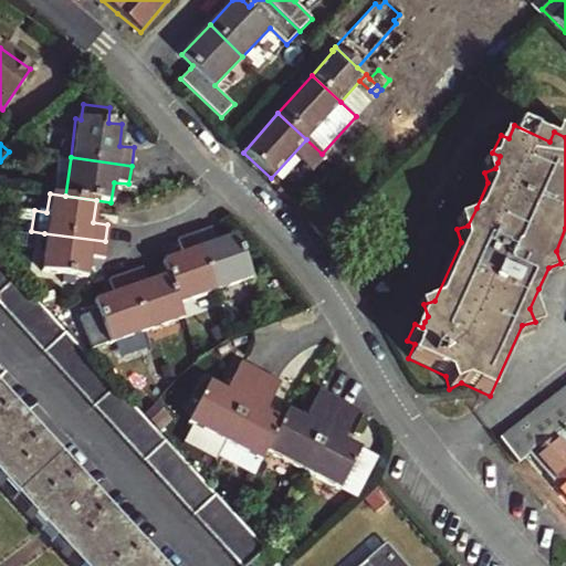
[(332,230),(315,215),(310,221),(326,236),(332,230)]
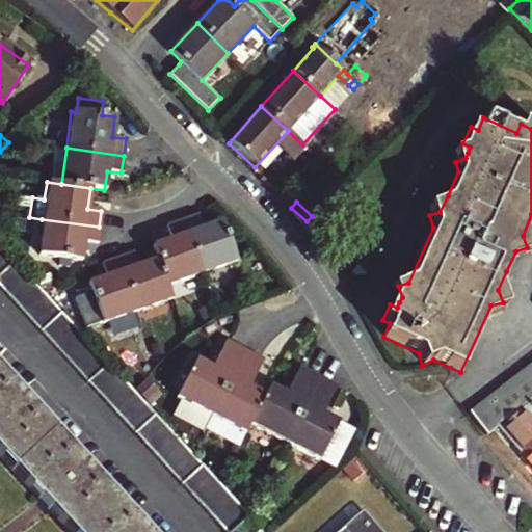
[(307,221),(291,208),(289,209),(304,224),(307,221)]
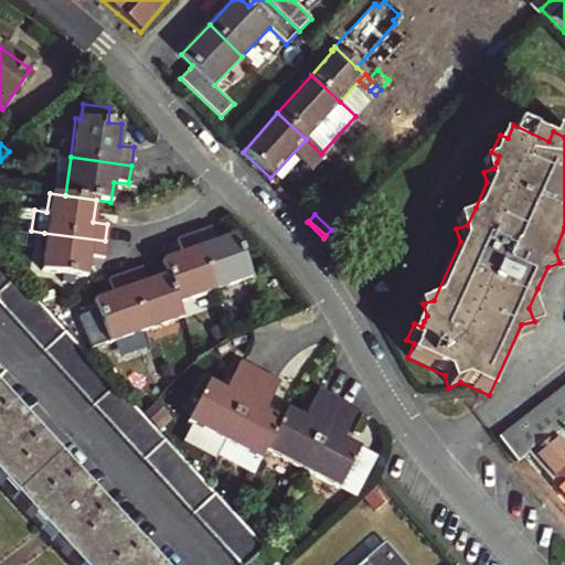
[(210,228),(193,234),(213,294),(251,280),(235,236),(215,243),(210,228)]
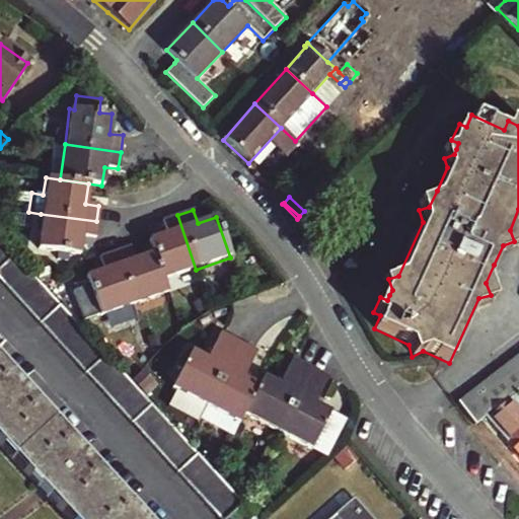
[(41,214),(36,248),(79,253),(81,236),(94,237),(96,221),(41,214)]
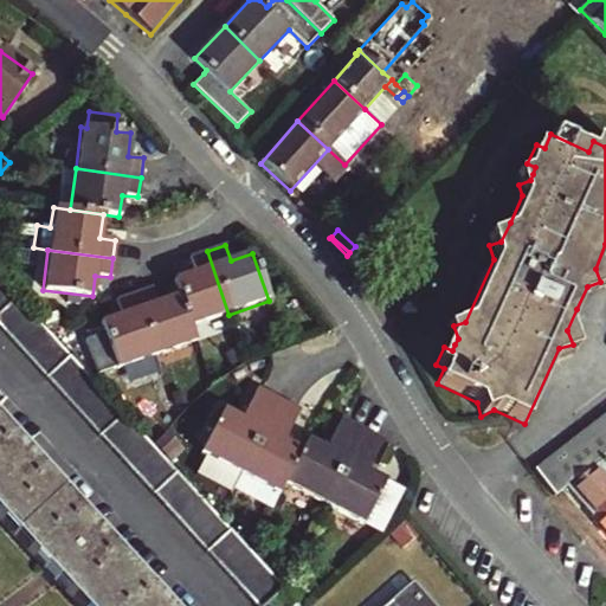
[(173,281),(179,295),(189,328),(229,315),(207,251),(189,257),(194,274),(173,281)]
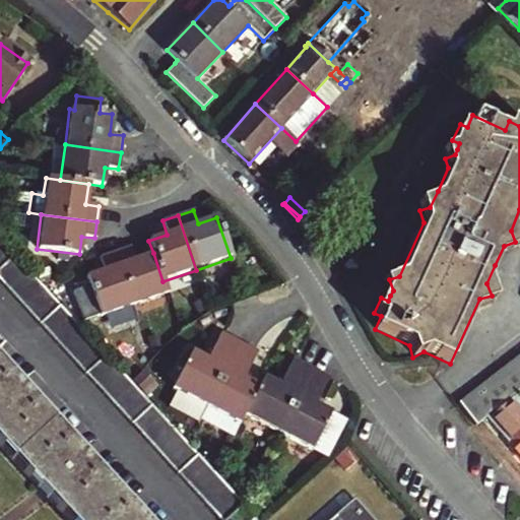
[(229,519),(245,506),(244,505),(217,476),(203,460),(190,446),(155,409),(132,384),(91,339),(39,282),(1,242),(0,240),(0,280),(82,371),(219,519),(229,519)]
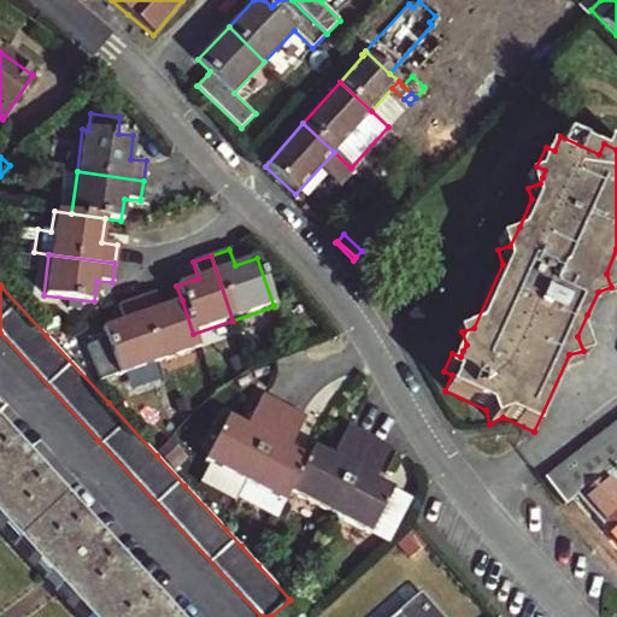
[(154,292),(135,298),(158,363),(198,348),(193,334),(182,300),(159,309),(154,292)]
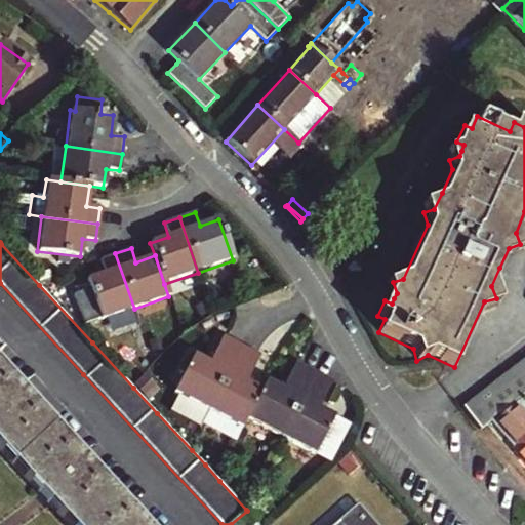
[(134,309),(115,253),(99,259),(104,273),(86,279),(101,320),(134,309)]
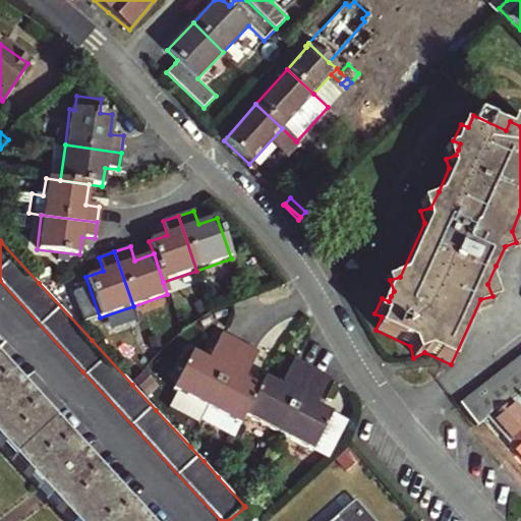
[(173,391),(209,408),(240,342),(224,335),(220,333),(207,360),(191,353),(173,391)]
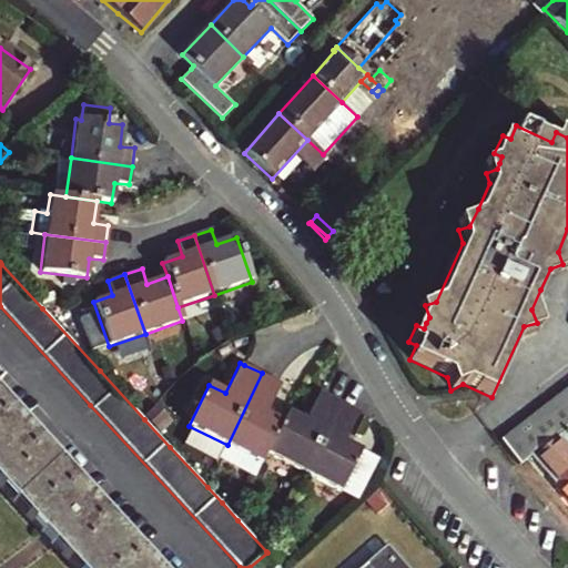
[(284,422),(267,413),(282,383),(277,381),(262,373),(227,445),(264,464),(269,454),(284,422)]
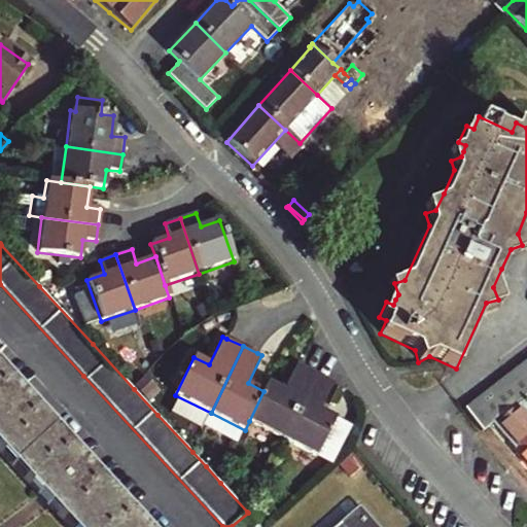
[(526,356),(463,410),(481,431),(484,429),(492,422),(526,392),(526,356)]
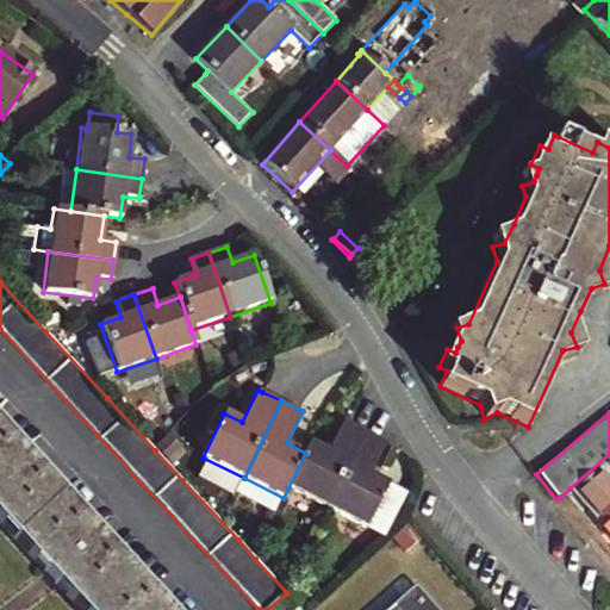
[(288,487),(329,506),(366,430),(348,422),(343,419),(328,450),(310,442),(305,453),(288,487)]
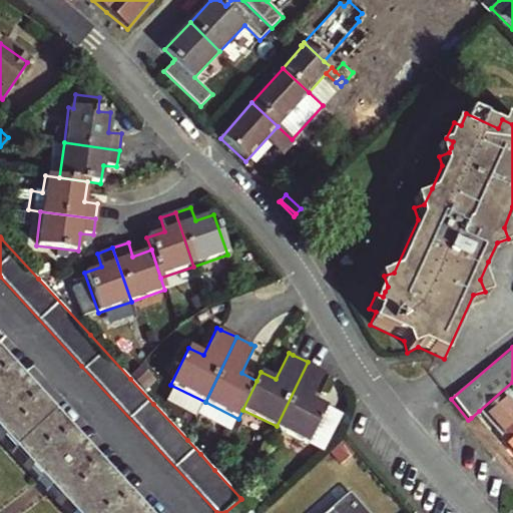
[(141,512),(103,470),(0,357),(0,441),(47,493),(65,512),(141,512)]
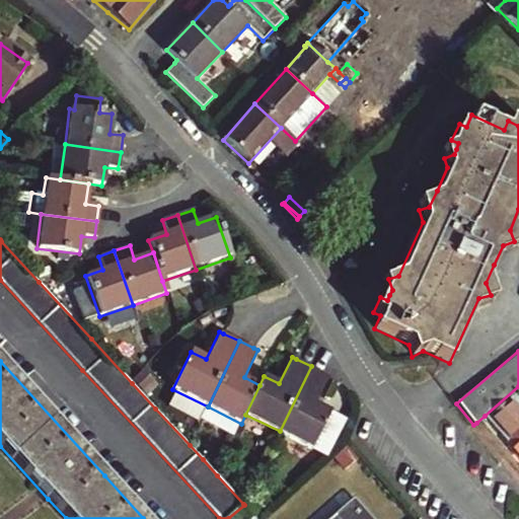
[(311,366),(280,431),(313,447),(332,409),(318,402),(331,376),(311,366)]
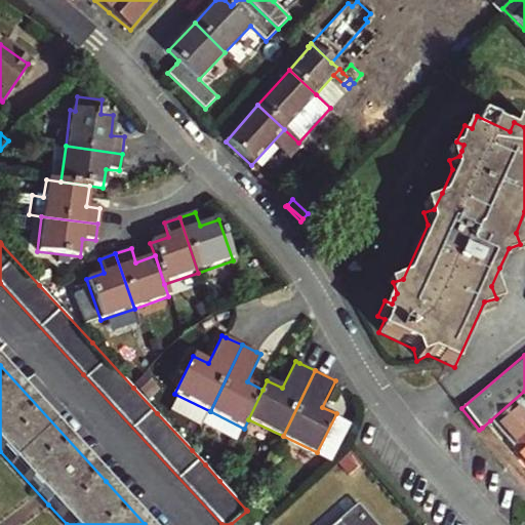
[(524,440),(524,391),(490,420),(515,449),(524,440)]
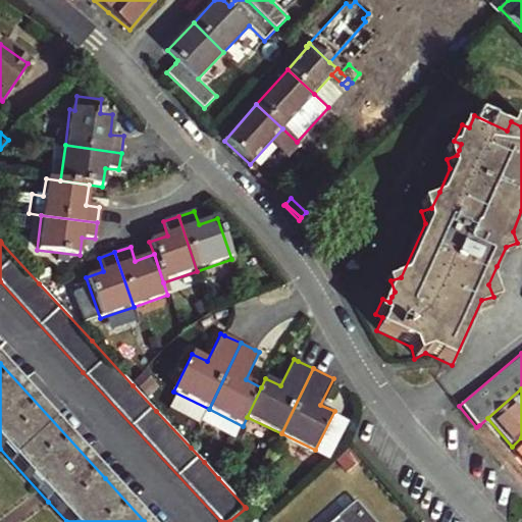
[(521,437),(512,447),(521,458),(521,437)]
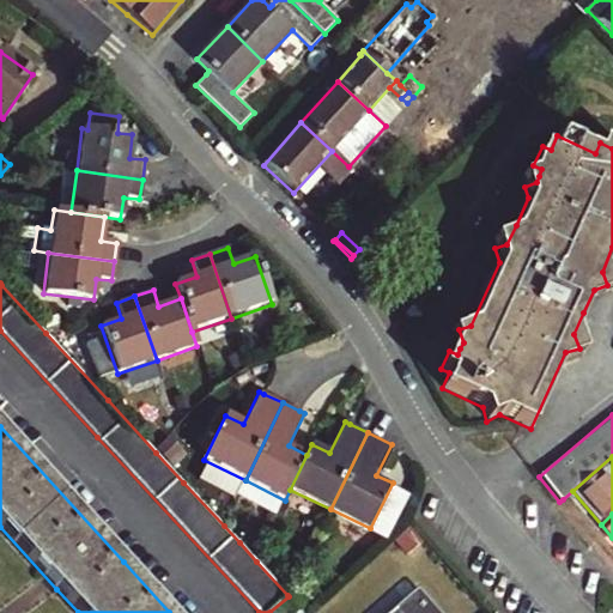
[(434,612),(417,593),(392,612),(434,612)]
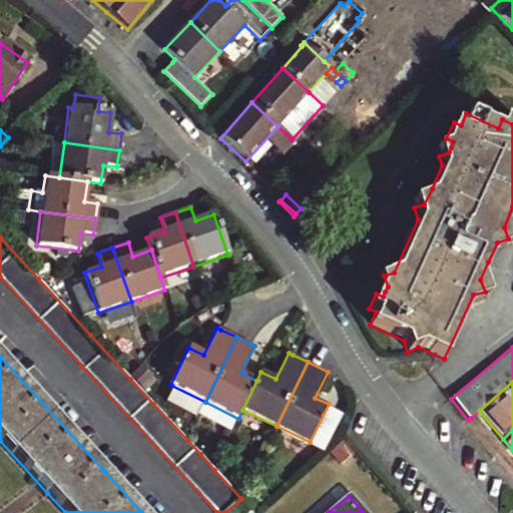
[(251,512),(253,512),(241,499),(225,512),(251,512)]
